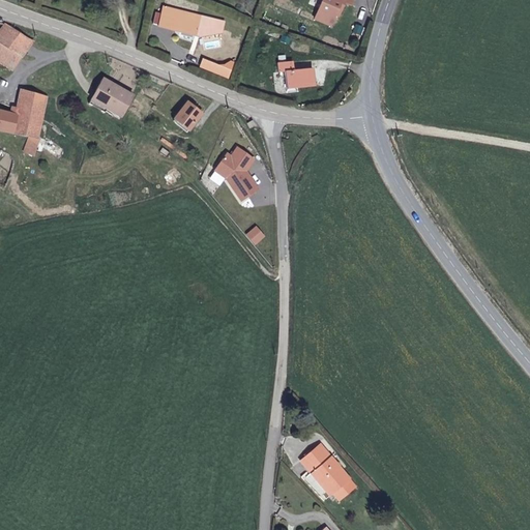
[(336,11),(340,12),(344,3),(349,5),(351,0),(322,0),(315,20),(330,26),(334,17),(336,11)]
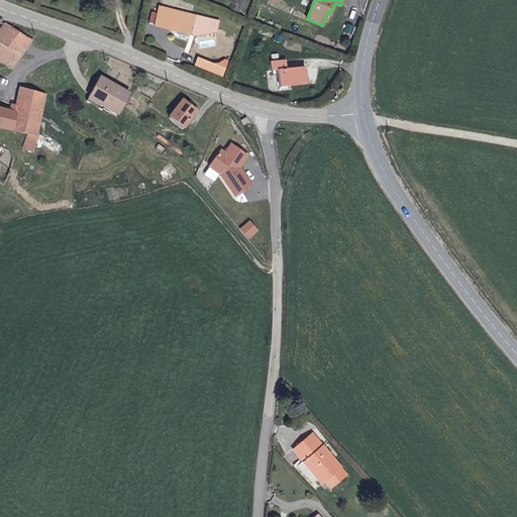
[(154,25),(170,29),(171,27),(192,32),(196,16),(160,7),(154,25)]
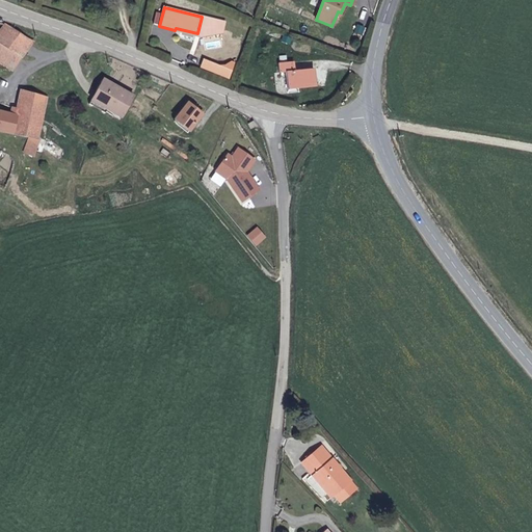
[(225,24),(202,17),(197,33),(200,37),(221,34),(225,24)]
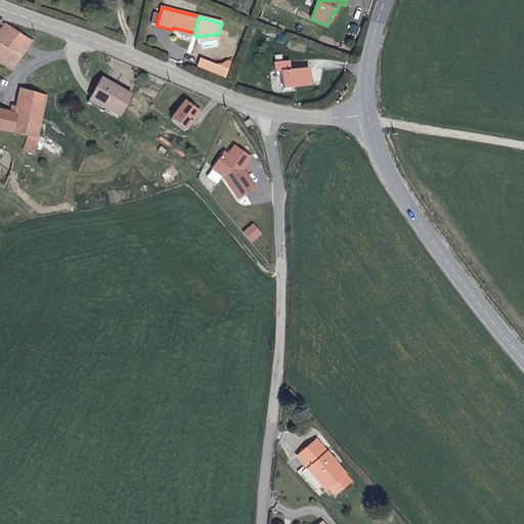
[(32,42),(4,26),(0,31),(0,61),(11,70),(32,42)]
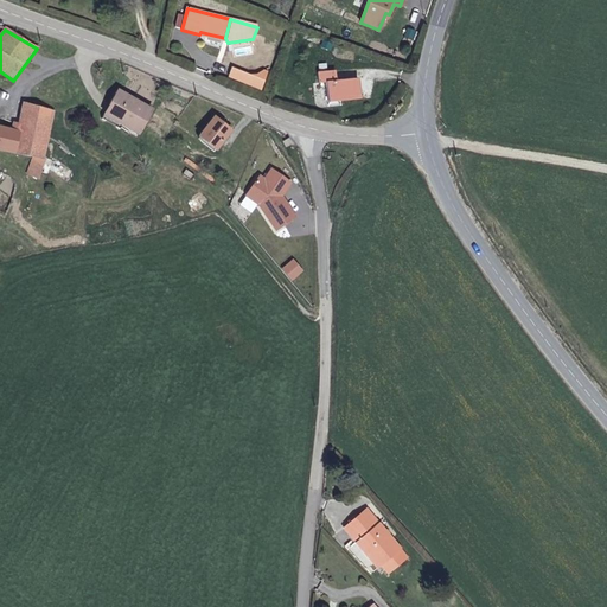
[(234,64),(228,77),(262,90),(267,76),(234,64)]
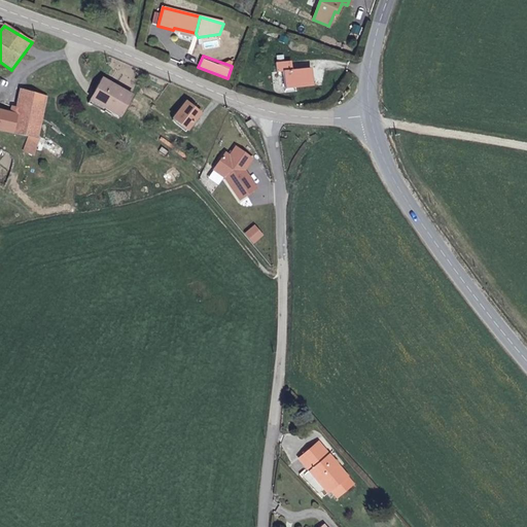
[(312,84),(310,69),(291,71),(290,62),(275,64),(277,72),(282,72),(284,88),(312,84)]
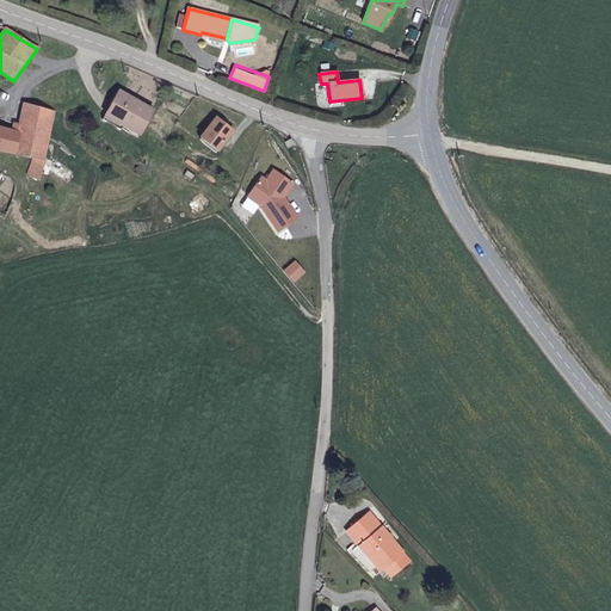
[(123,123),(123,125),(140,135),(153,110),(117,92),(106,113),(123,123)]
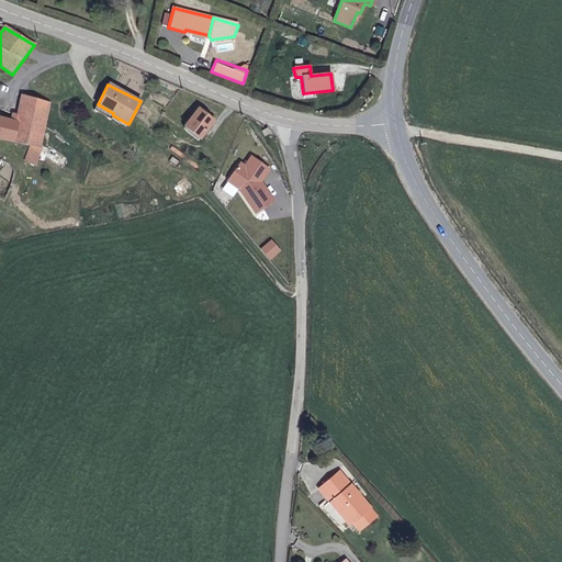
[(49,102),(22,96),(18,115),(12,114),(10,122),(0,117),(0,139),(31,146),(26,161),(30,163),(26,172),(32,176),(43,147),(40,146),(49,102)]
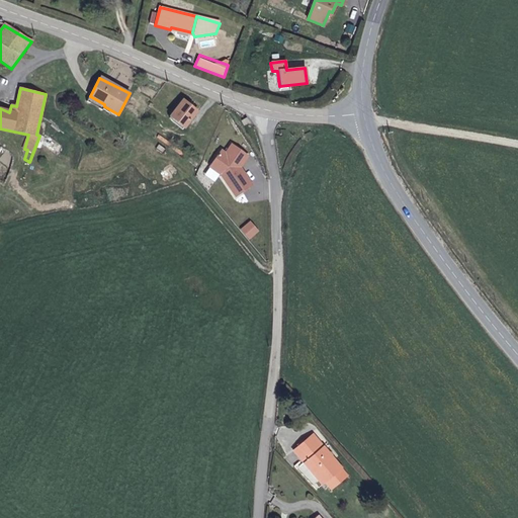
[(101,110),(104,106),(104,104),(90,96),(86,102),(101,110)]
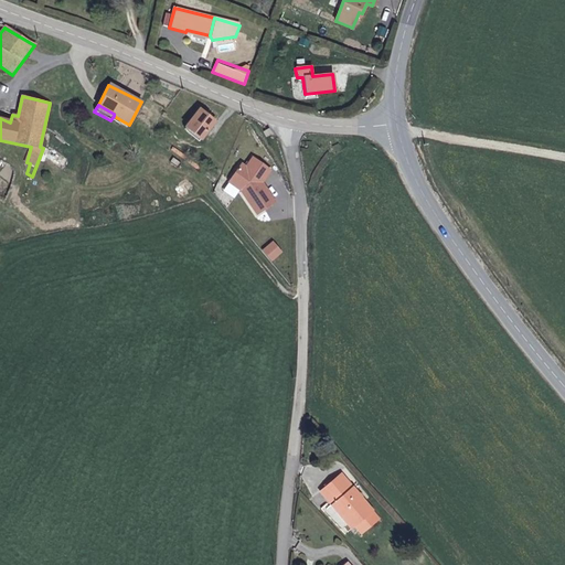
[(188,129),(200,139),(201,139),(215,123),(199,109),(185,127),(188,129)]
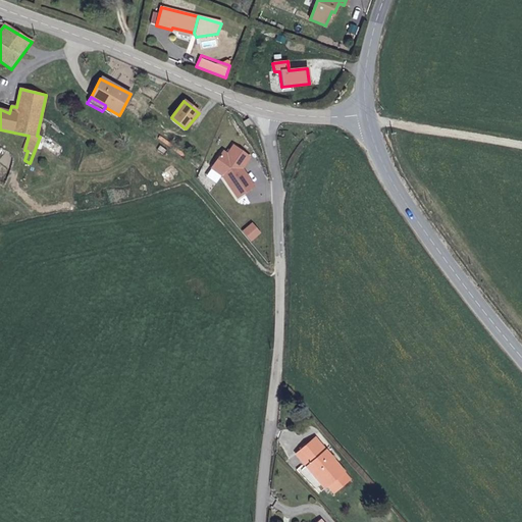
[(183,132),(185,128),(173,119),(171,122),(183,132)]
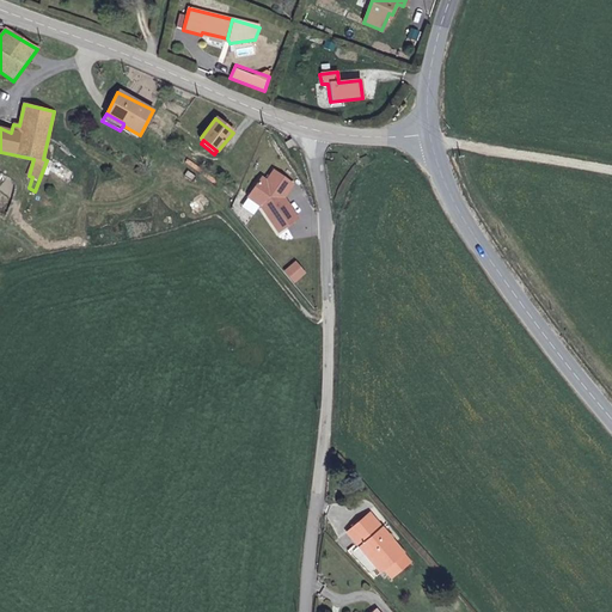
[(259,208),(281,231),(299,218),(286,197),(293,184),(274,171),(267,183),(263,181),(251,199),(259,208)]
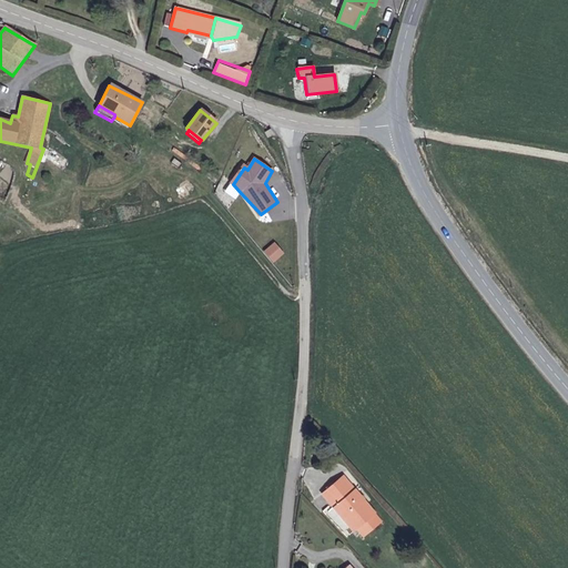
[(264,250),(272,263),(285,254),(276,242),(264,250)]
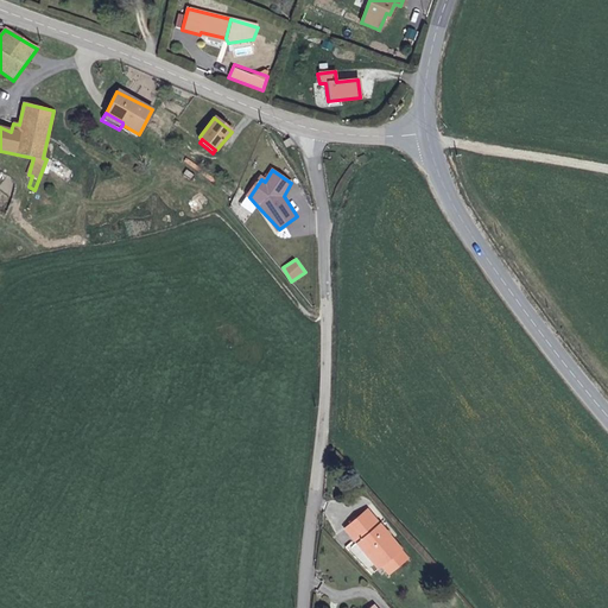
[(382,567),(401,551),(368,511),(344,531),(379,570),(382,567)]
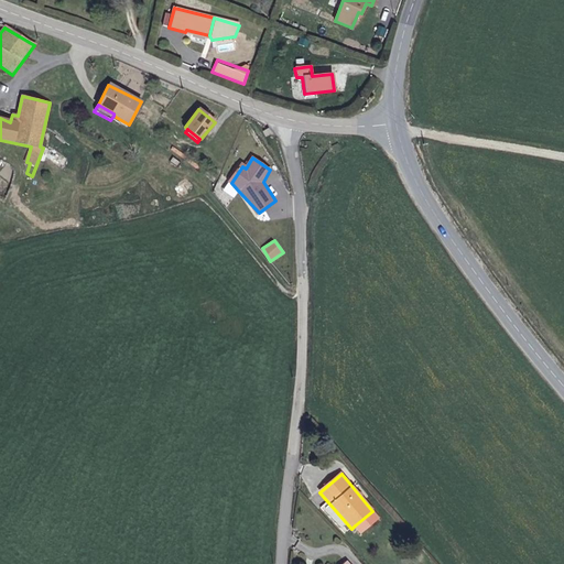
[(378,518),(372,511),(355,525),(361,533),(378,518)]
